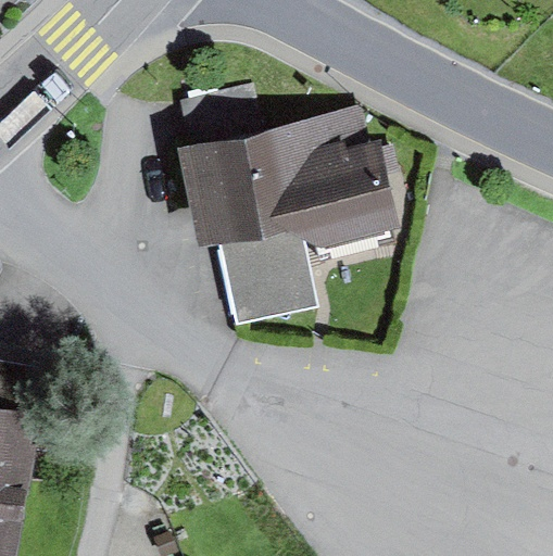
[(176,101),(187,146),(264,128),(253,84),(176,101)]
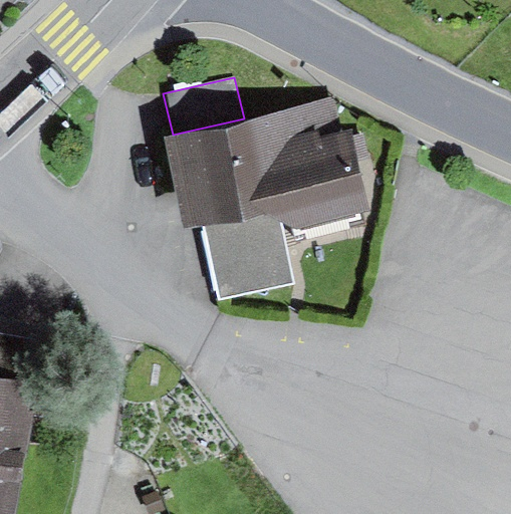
[(173,135),(162,138),(184,233),(201,230),(218,301),(293,284),(278,221),(299,229),(369,213),(349,126),(341,129),(334,97),(244,118),(173,135)]
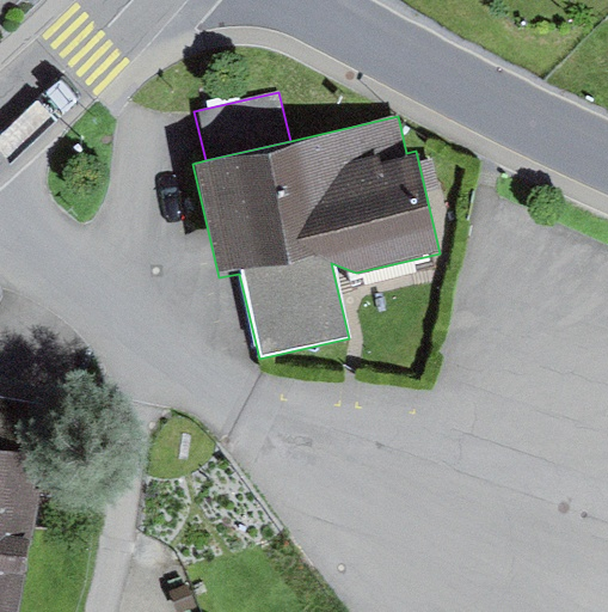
[(0,450),(40,456),(48,408),(0,399),(0,450)]
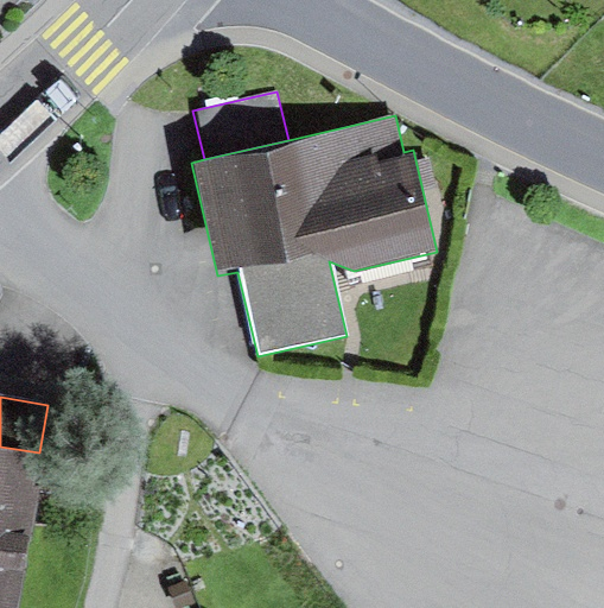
[(0,607),(13,607),(39,453),(0,447),(0,607)]
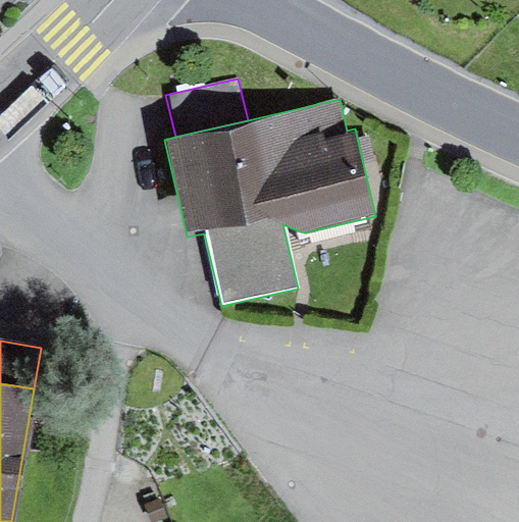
[(157,499),(142,505),(148,521),(155,521),(164,519),(157,499)]
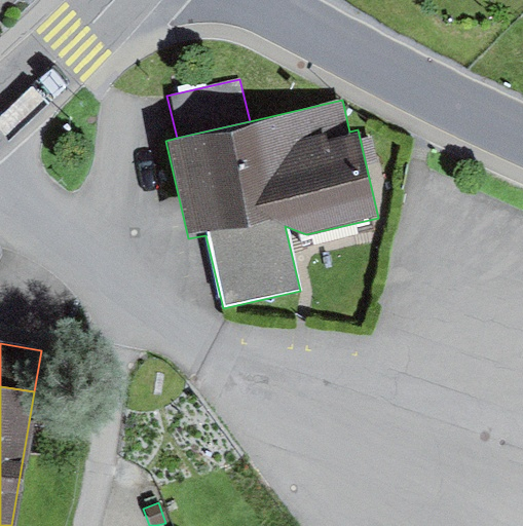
All buildings are outlined.
